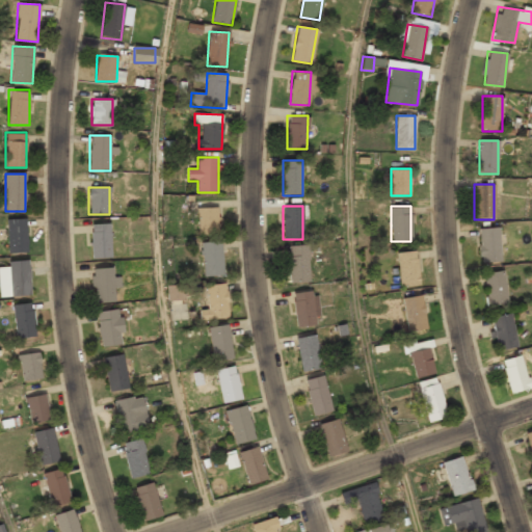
[(218,207),(197,207),(197,231),(218,231),(218,207)]
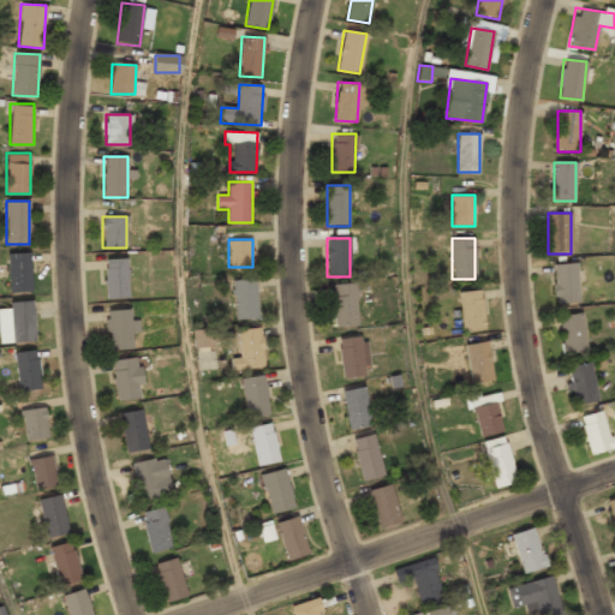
[(7,291),(30,291),(30,254),(7,254),(7,291)]
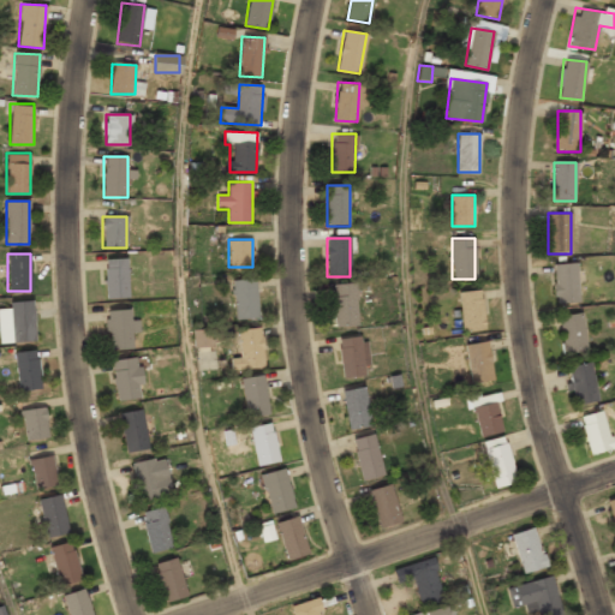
[(127,258),(105,258),(105,298),(127,298),(127,258)]
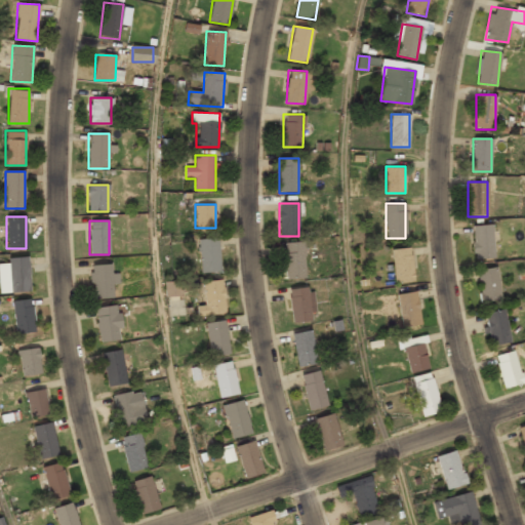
[(473,226),(473,259),(493,259),(493,226),(473,226)]
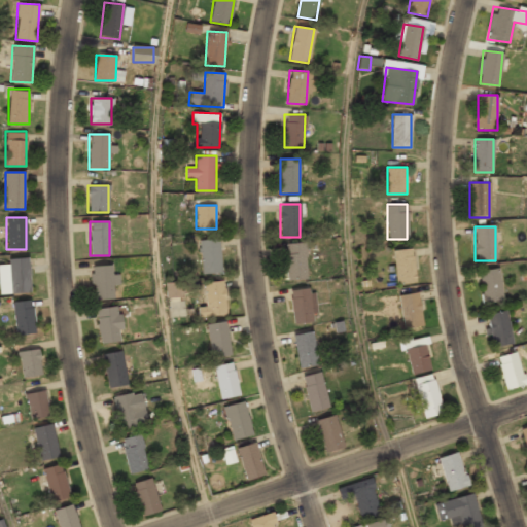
[(220,273),(220,239),(201,239),(201,273),(220,273)]
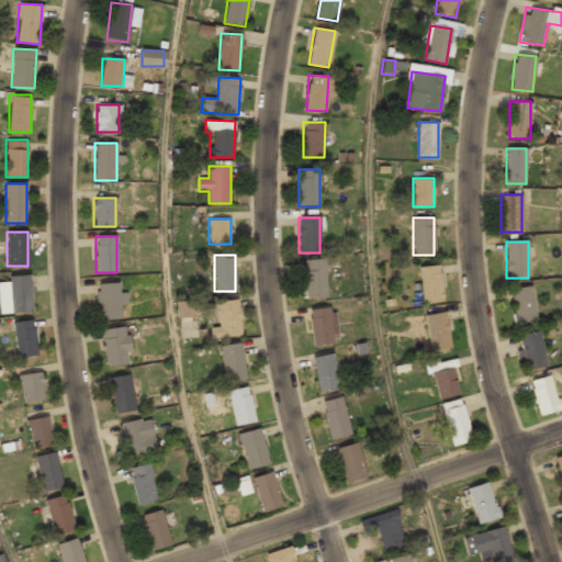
[(304,260),(304,298),(325,298),(325,260),(304,260)]
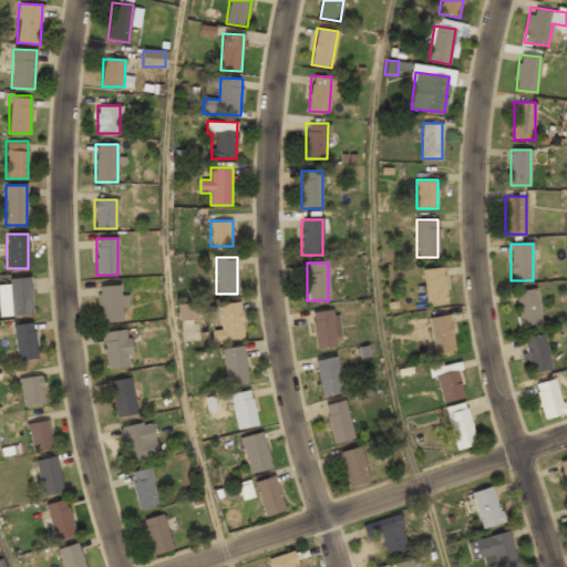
[(423,269),(426,305),(446,302),(443,267),(423,269)]
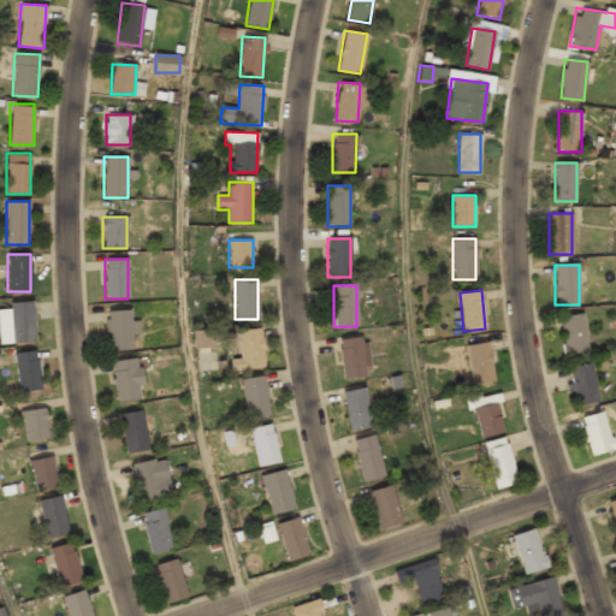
[(0,342),(35,341),(33,301),(0,302),(0,342)]
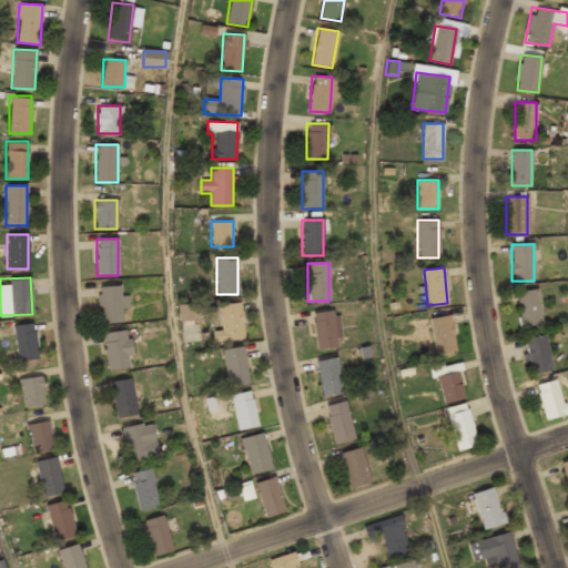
[(121,286),(99,286),(99,322),(122,322),(122,307),(129,307),(129,295),(121,295),(121,286)]
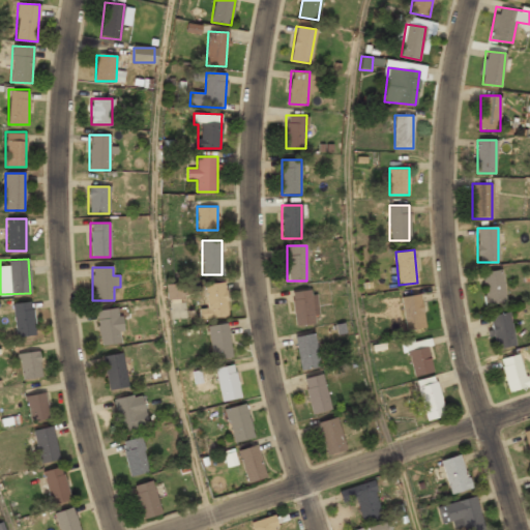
[(503,303),(503,271),(483,271),(483,303),(503,303)]
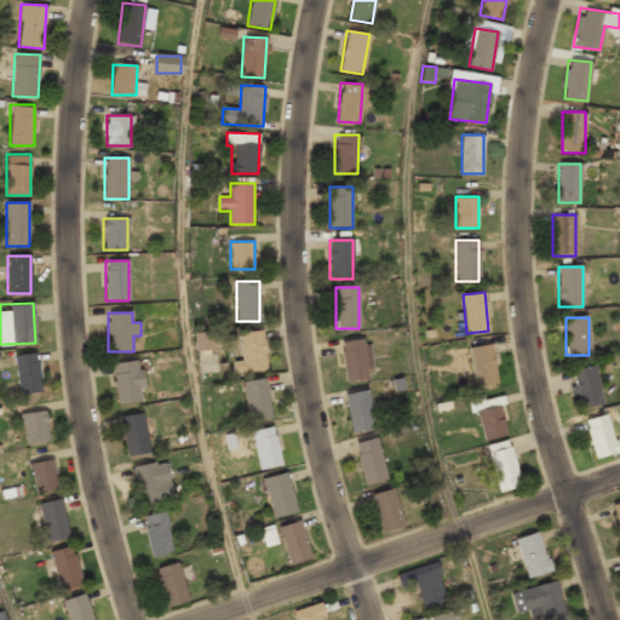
[(233,361),(234,373),(267,369),(263,329),(240,332),(242,360),(233,361)]
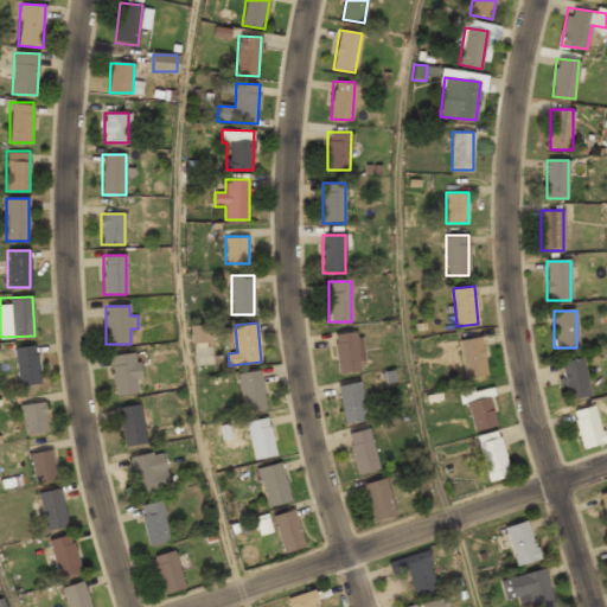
[(205,328),(192,330),(193,343),(206,340),(205,328)]
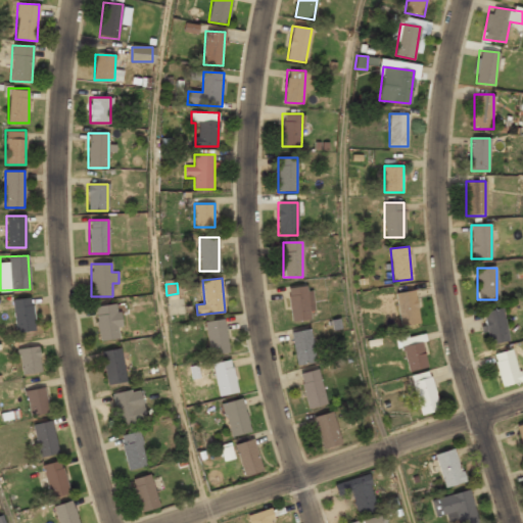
[(311,284),(287,287),(291,320),(315,318),(311,284)]
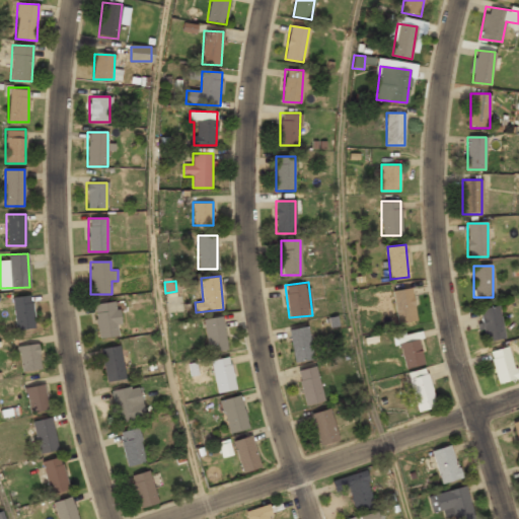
[(397,322),(416,319),(411,287),(392,291),(397,322)]
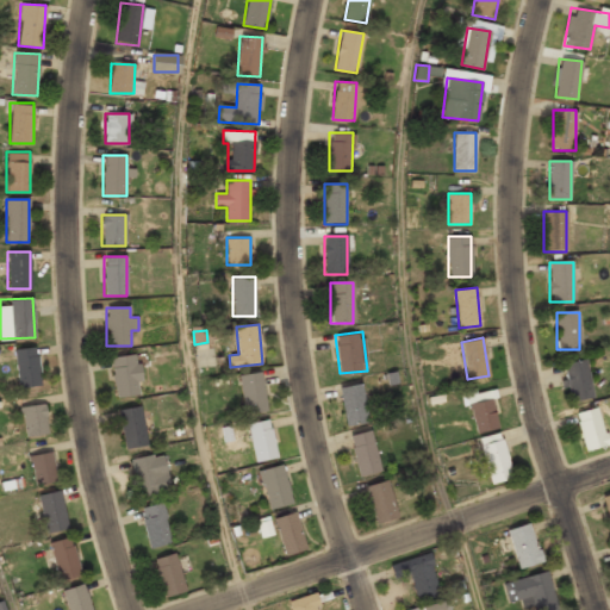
[(13,349),(18,388),(41,386),(37,347),(13,349)]
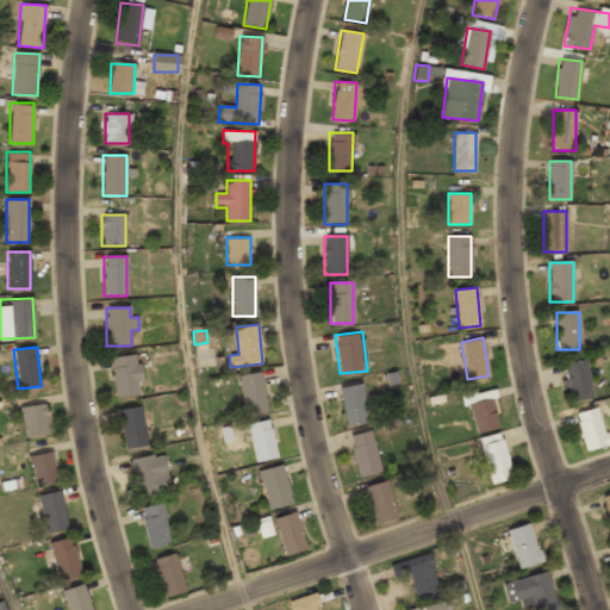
[(139,355),(112,355),(112,396),(139,396),(139,355)]
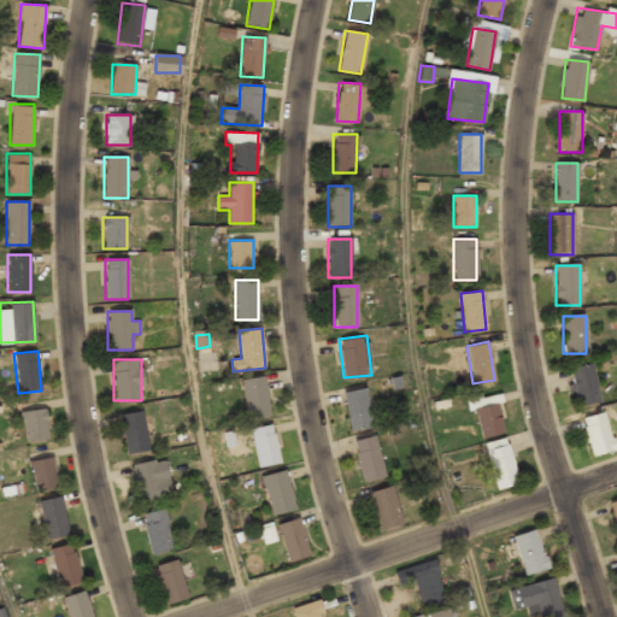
[(574,365),(574,403),(595,403),(597,365),(574,365)]
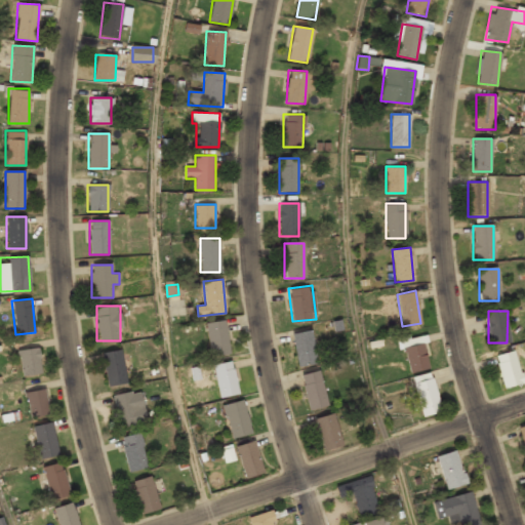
[(229,354),(224,320),(205,323),(211,357),(229,354)]
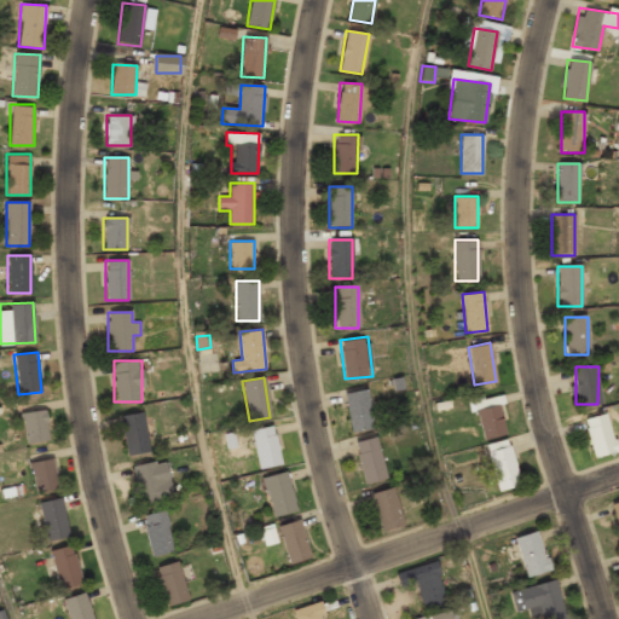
[(343,393),(352,432),(375,427),(366,388),(343,393)]
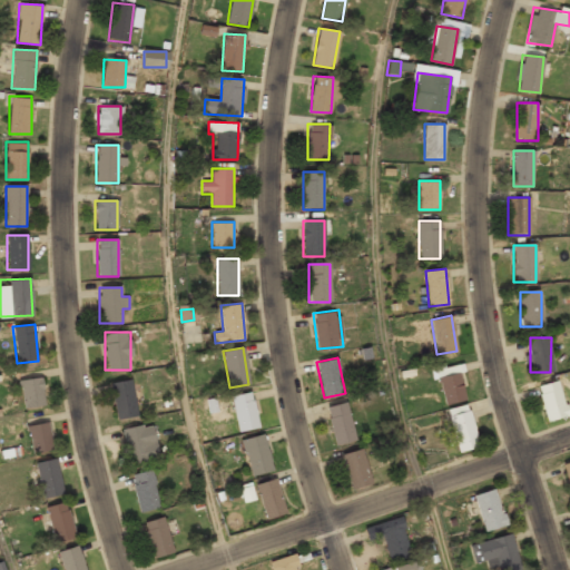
[(433,367),(443,404),(468,397),(459,361),(433,367)]
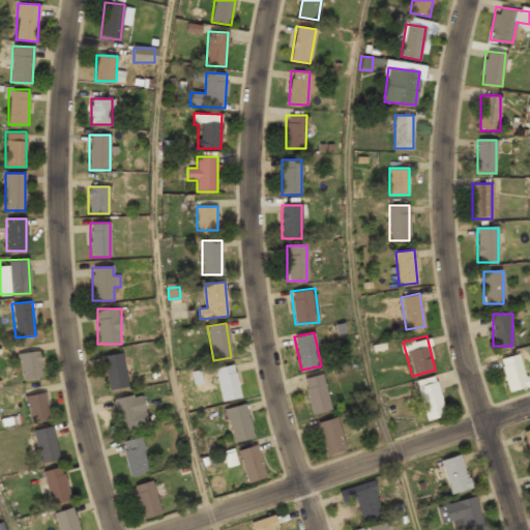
[(41,377),(38,350),(18,353),(21,379),(41,377)]
